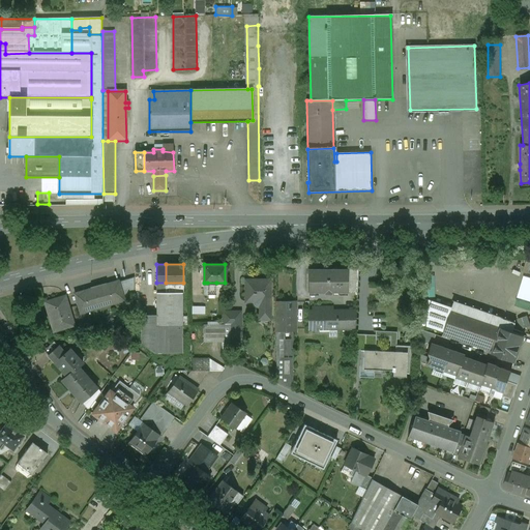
[(348,268),(308,268),(308,291),(325,291),(325,292),(331,292),(331,291),(348,291),(348,268)]
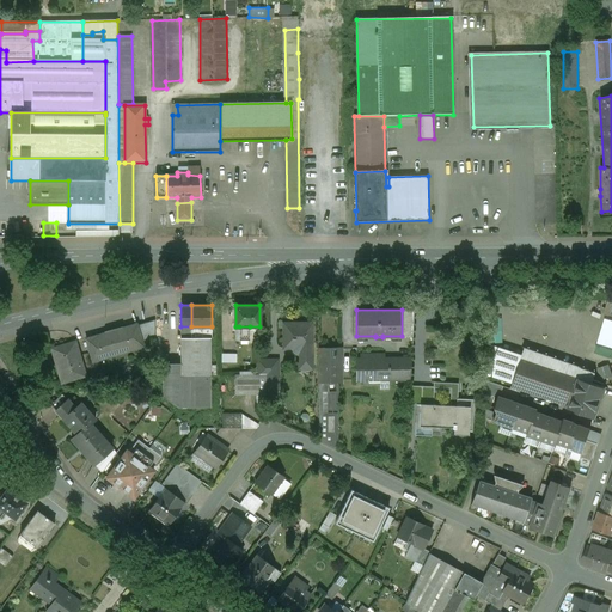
[(155,319),(138,325),(142,343),(155,338),(155,319)]
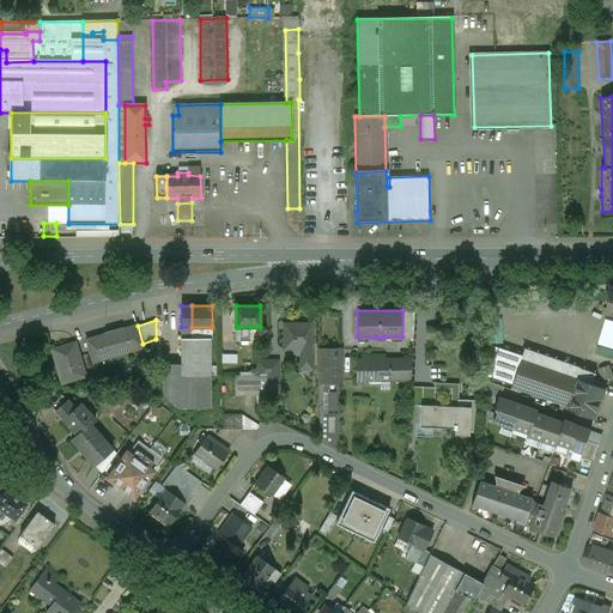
[(302,322),(296,322),(296,323),(285,323),(285,349),(313,349),(313,323),(302,323),(302,322)]
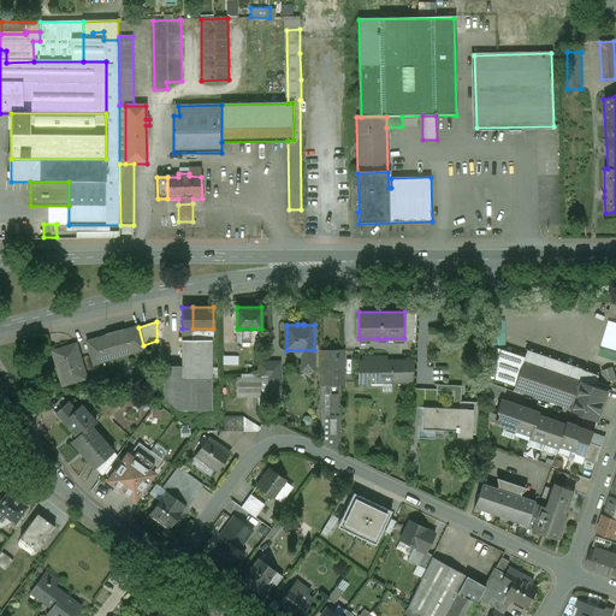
[(138,326),(98,337),(105,361),(144,349),(143,345),(138,327),(138,326)]
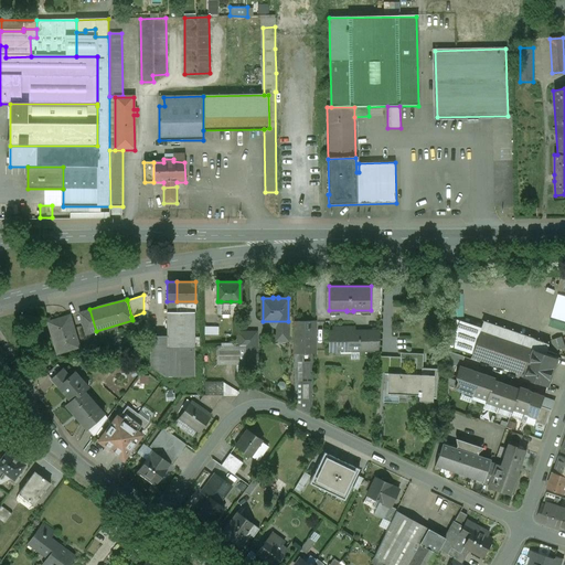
[(177,301),(167,301),(168,334),(151,334),(151,348),(151,366),(152,366),(166,376),(194,376),(194,312),(195,312),(195,301),(177,301)]
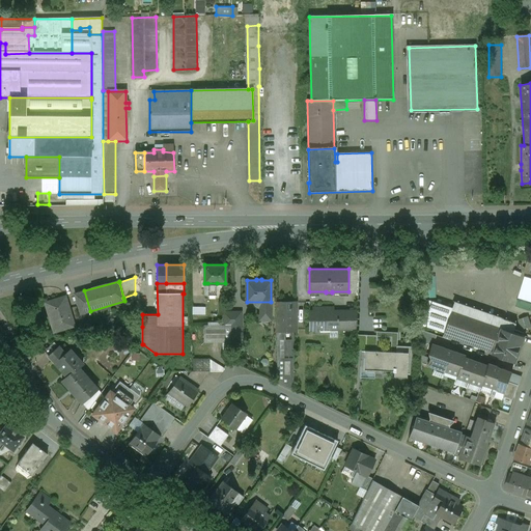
[(217,283),(207,283),(207,296),(217,296),(217,283)]
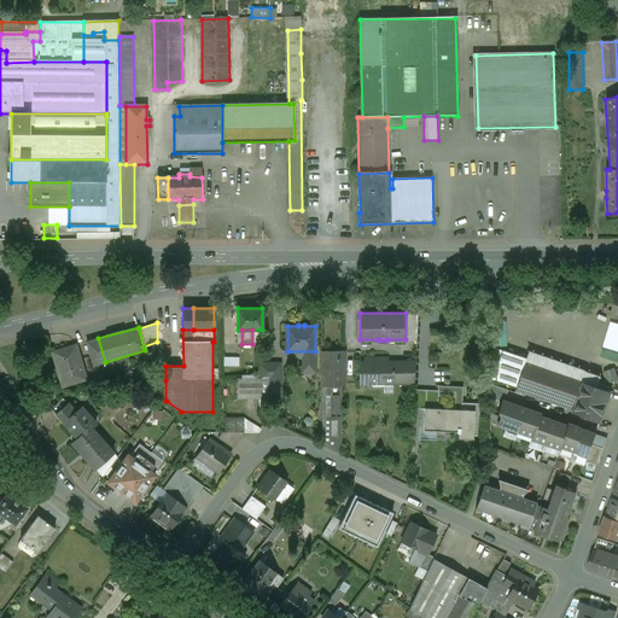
[(98,338),(87,342),(94,365),(105,362),(98,338)]
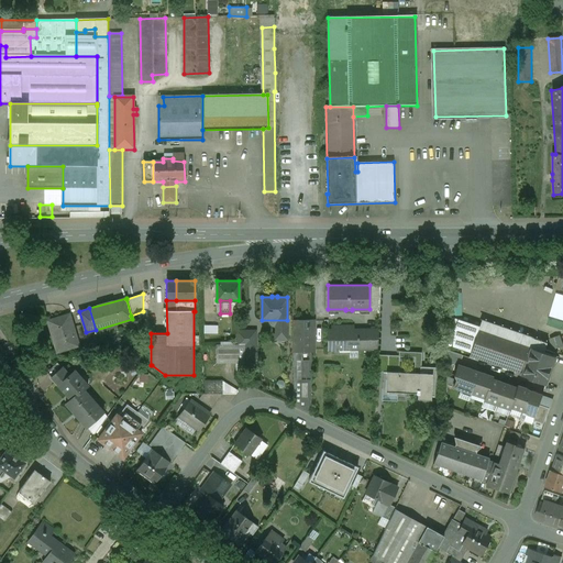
[(69,315),(48,321),(57,352),(72,348),(68,337),(75,335),(69,315)]
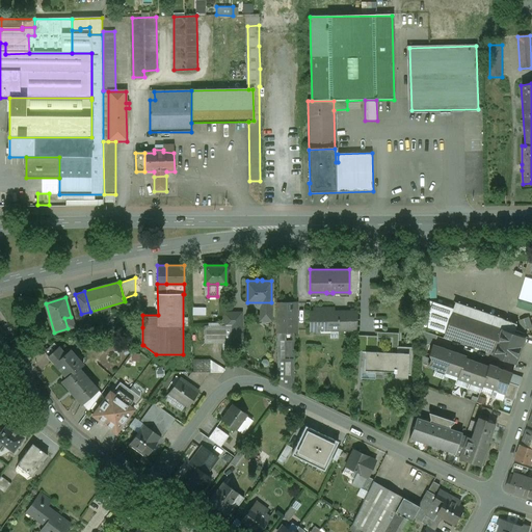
[(298,302),(278,302),(278,323),(295,323),(295,315),(298,315),(298,302)]
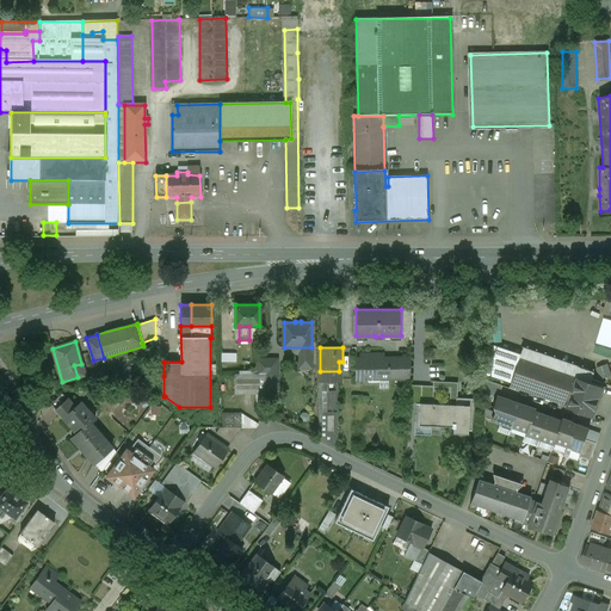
[(520,356),(497,349),(493,360),(491,377),(511,384),(520,356)]
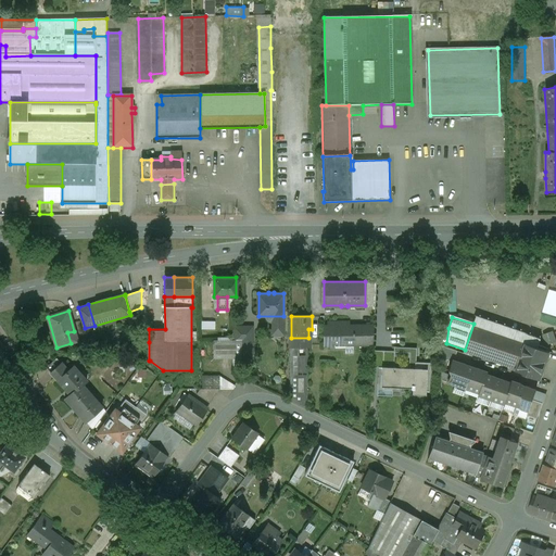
[(526,344),(475,327),(475,325),(474,324),(465,350),(464,353),(517,370),(526,344)]
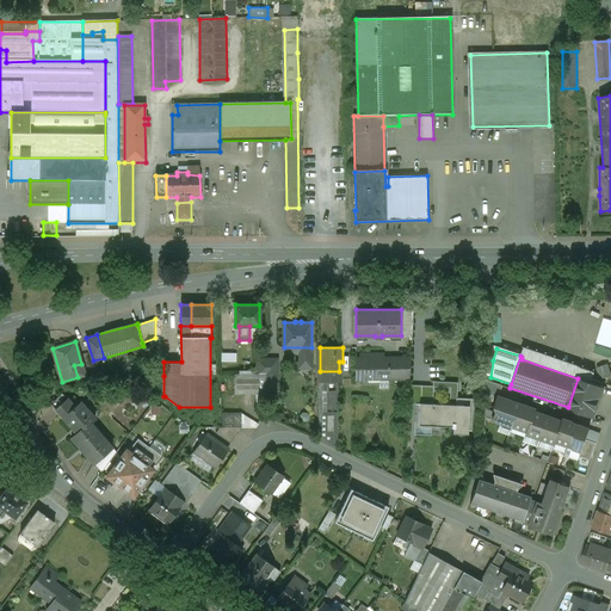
[(409,358),(356,359),(356,366),(355,366),(355,374),(357,374),(357,378),(409,378),(409,358)]
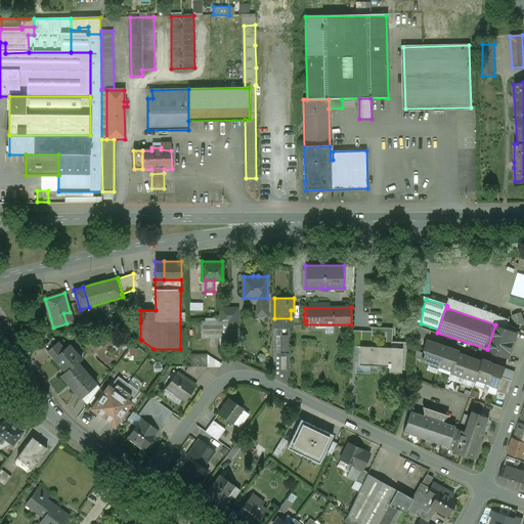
[(237,309),(221,309),(221,321),(227,321),(237,321),(237,309)]
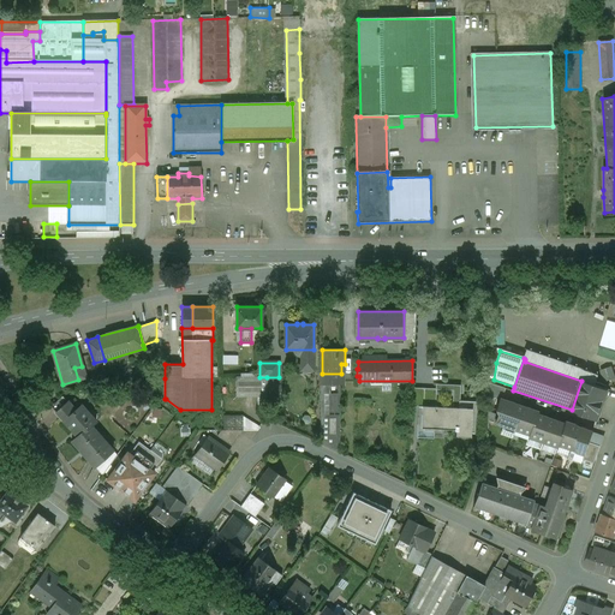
[(341,374),(322,374),(321,443),(339,452),(341,374)]
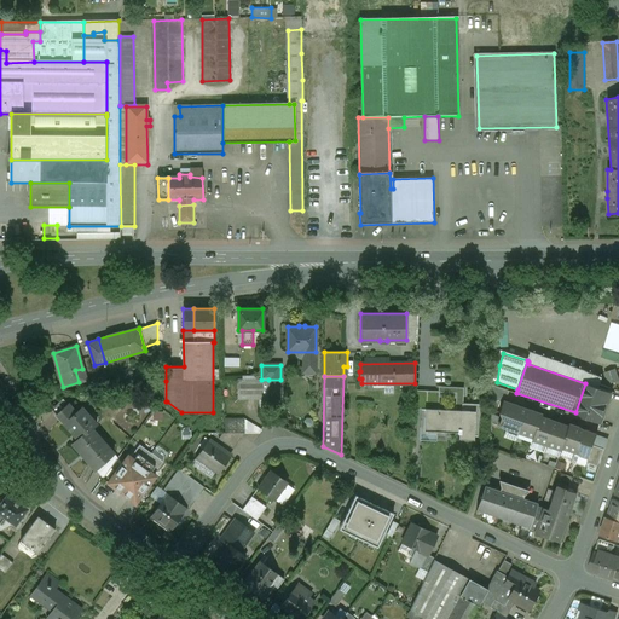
[(261,380),(237,380),(237,400),(268,399),(268,380),(261,380)]
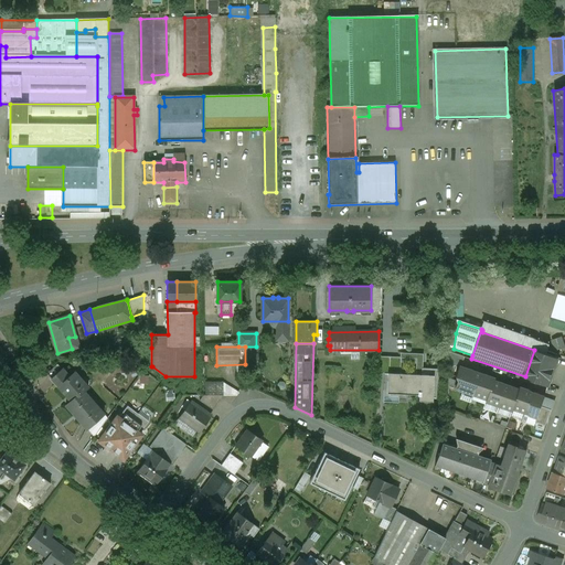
[(256,347),(245,347),(245,364),(256,364),(256,347)]
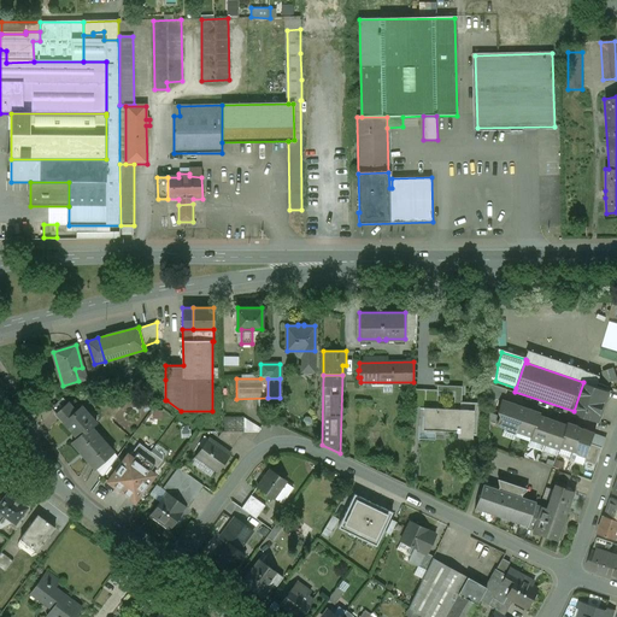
[(611,391),(583,382),(574,411),(573,413),(600,423),(603,415),(611,391)]
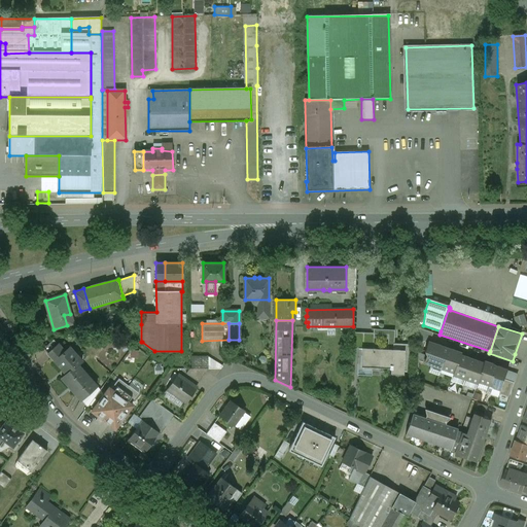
[(374,349),(374,334),(353,332),(352,348),(361,349),(361,348),(374,349)]
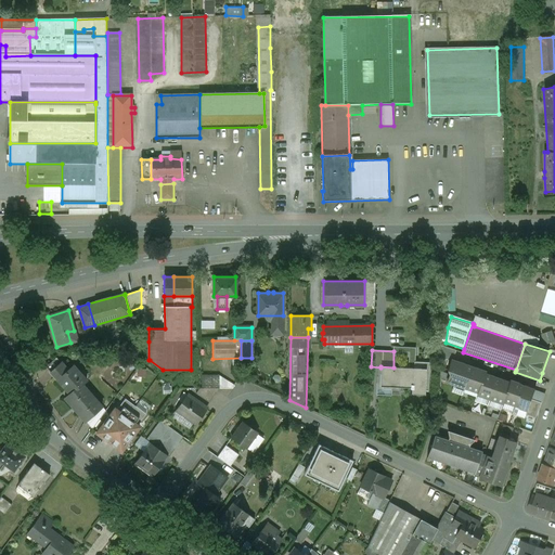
[(56,358),(48,366),(51,372),(61,363),(56,358)]
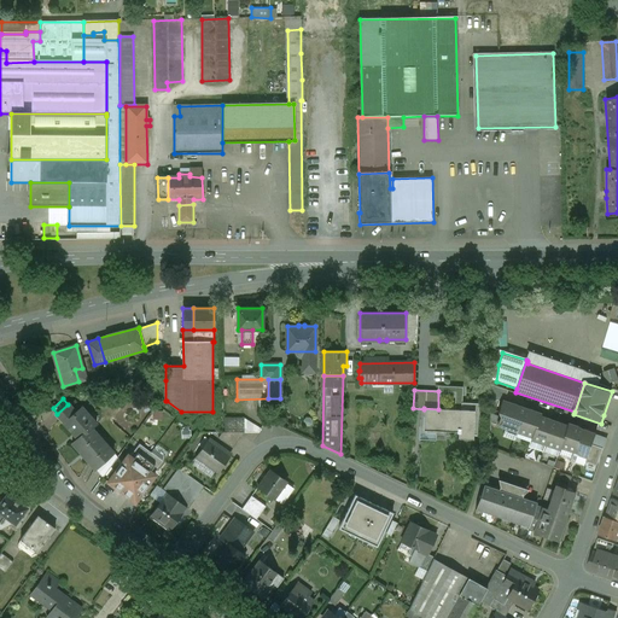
[(57,414),(56,414),(64,424),(81,408),(76,401),(70,407),(68,404),(57,414)]
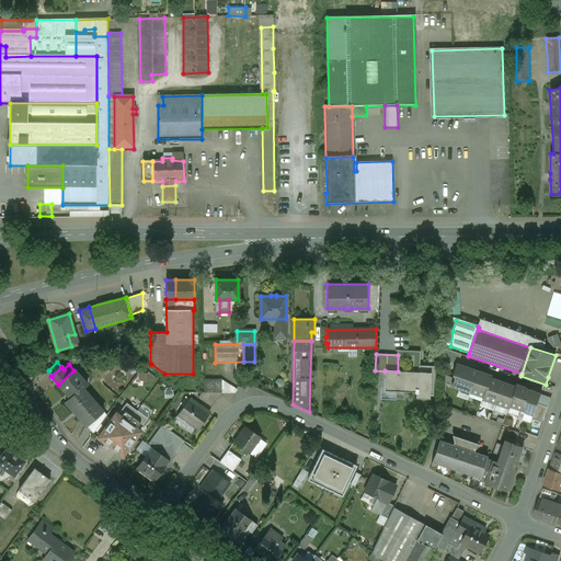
[(477,373),(455,366),(451,376),(454,379),(451,387),(470,393),(477,373)]
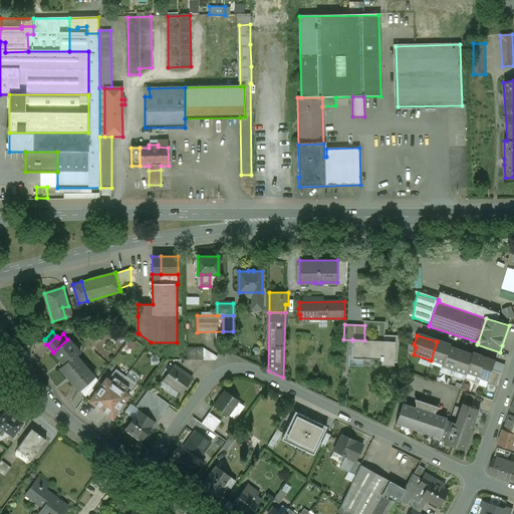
[(79,352),(68,339),(67,339),(53,352),(61,361),(64,365),(60,369),(79,391),(94,377),(94,376),(93,376),(76,356),(80,353),(79,352)]
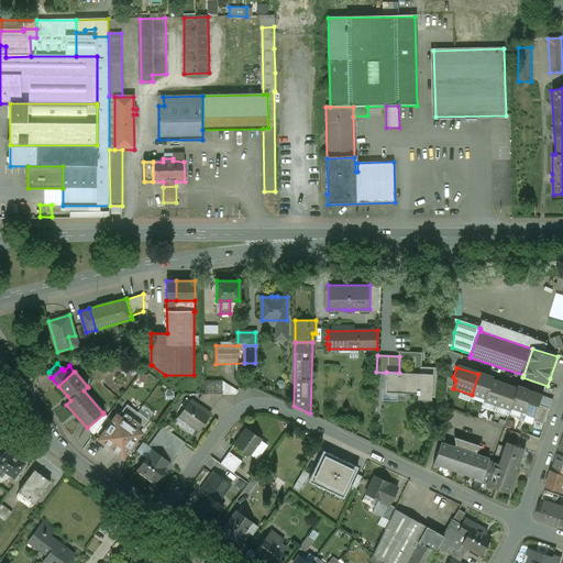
[(399,373),(386,372),(386,373),(385,393),(416,394),(416,395),(418,395),(418,400),(431,400),(432,375),(432,374),(420,374),(399,373)]
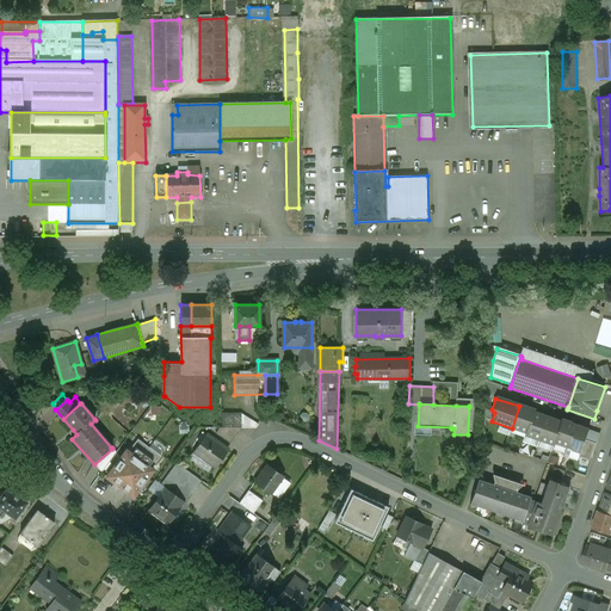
[(534,411),(519,406),(512,429),(526,433),(534,413),(534,411)]
